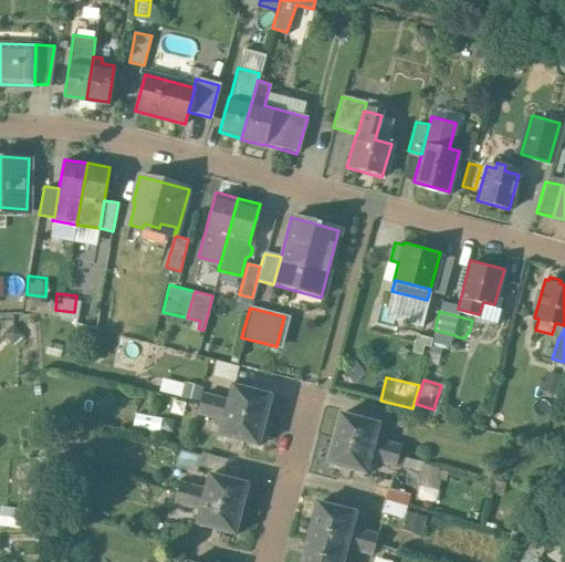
[(271,394),(232,384),(228,399),(226,409),(264,419),(271,394)]
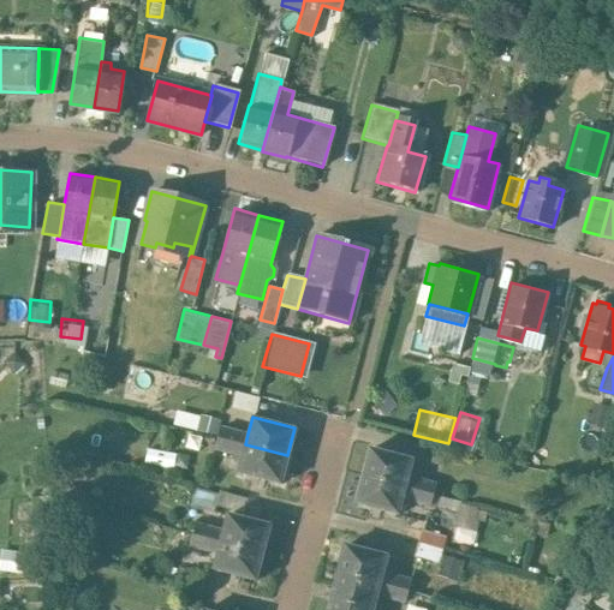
[(248,434),(220,425),(218,437),(245,444),(248,434)]
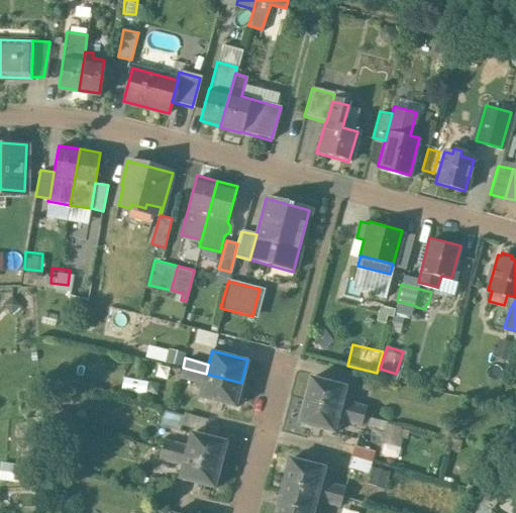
[(206,374),(183,368),(180,377),(203,383),(206,374)]
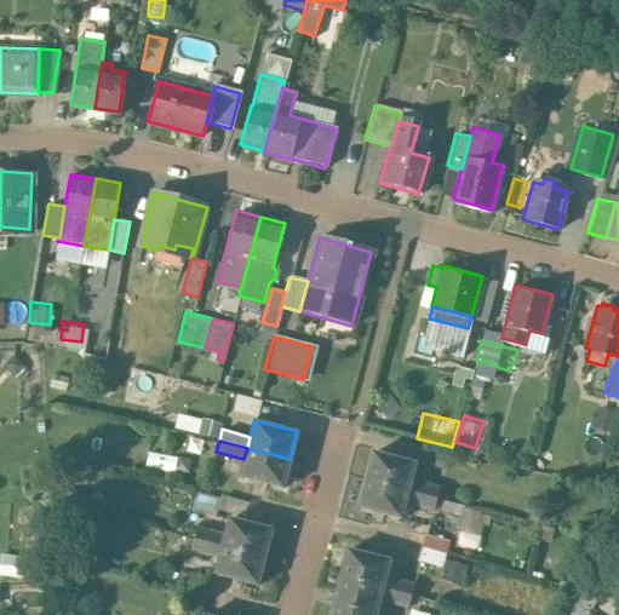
[(290,459),(247,448),(244,459),(240,475),(282,487),(290,459)]
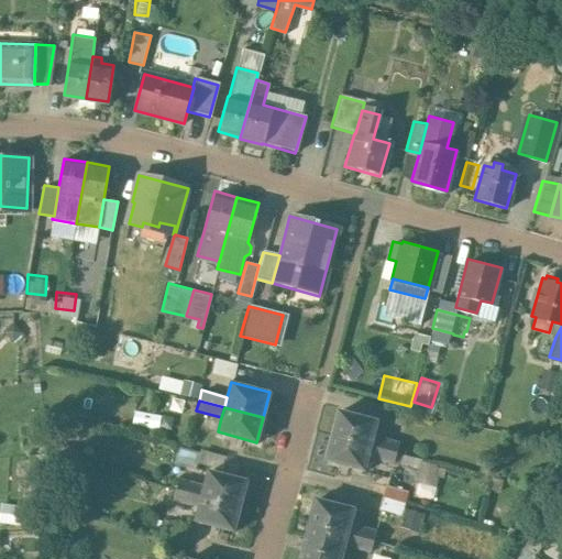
[(405,414),(383,407),(379,419),(401,425),(405,414)]
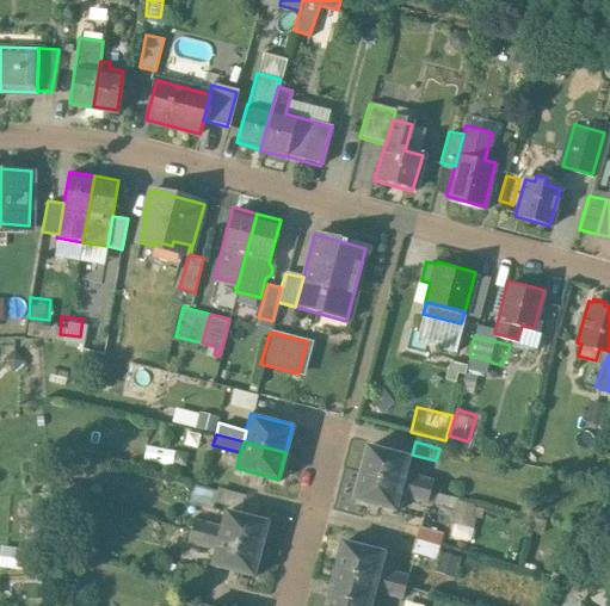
[(408,456),(367,445),(359,471),(401,483),(405,472),(408,456)]
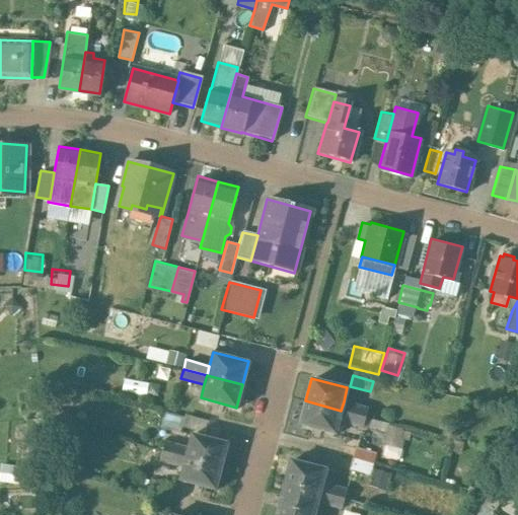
[(38,393),(27,394),(29,416),(40,415),(38,393)]
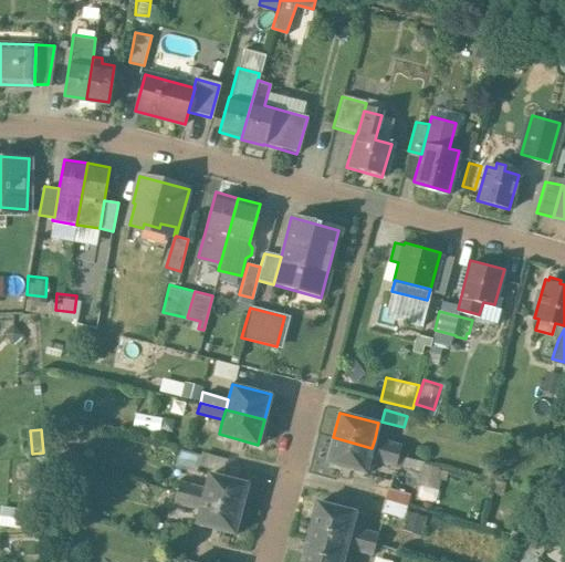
[(372,448),(333,437),(326,462),(365,472),(369,458),(372,448)]
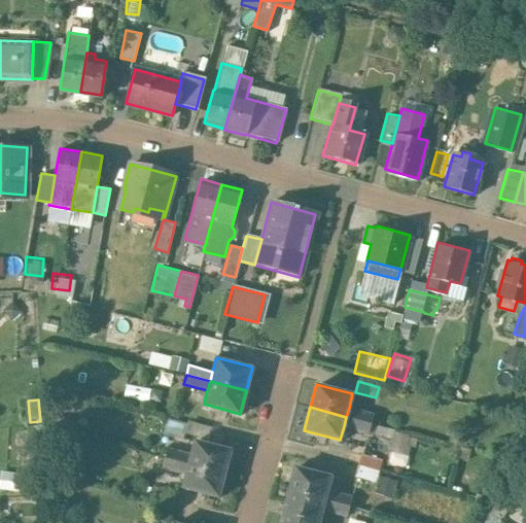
[(373,414),(349,408),(346,417),(370,423),(373,414)]
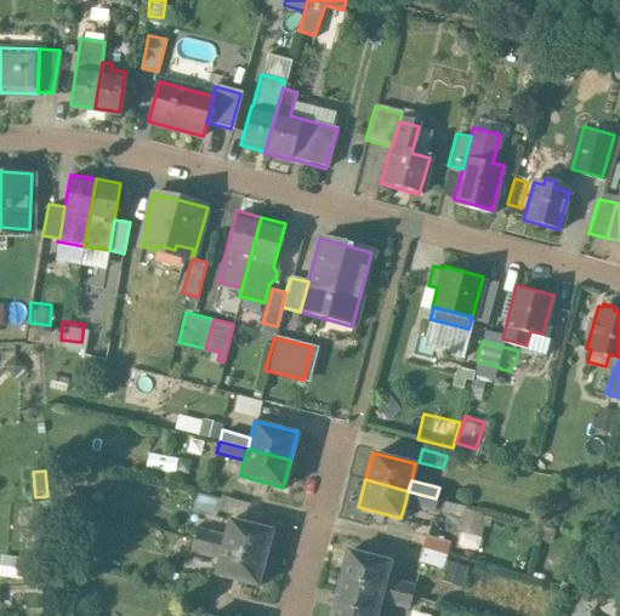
[(436,498),(408,491),(405,502),(433,509),(436,498)]
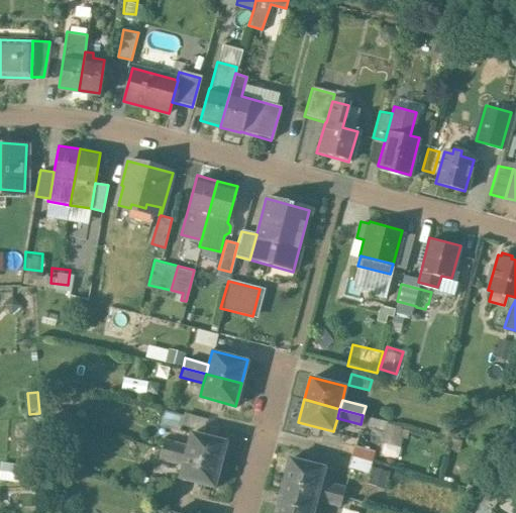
[(226,440),(191,431),(187,444),(185,453),(220,464),(226,440)]
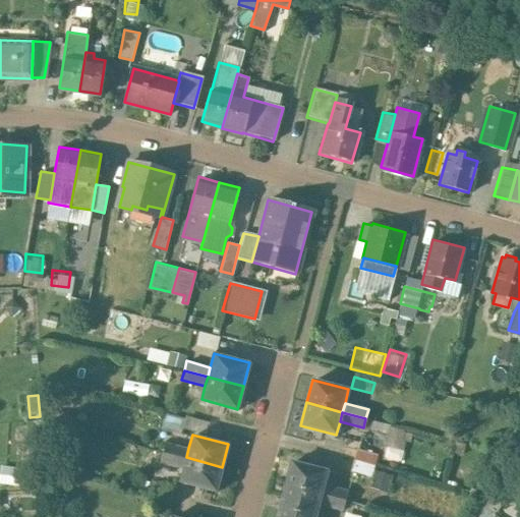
[(188,448),(165,442),(163,451),(186,457),(188,448)]
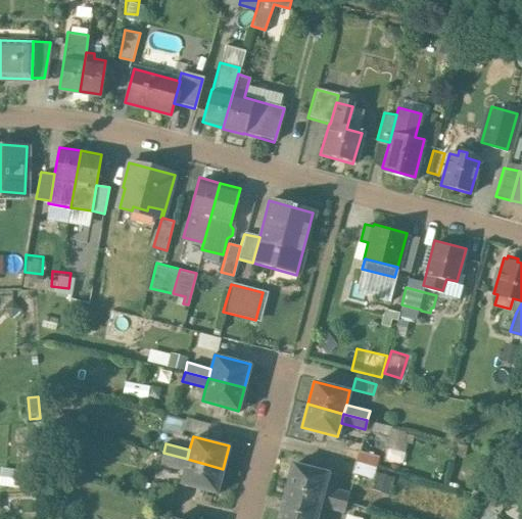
[(378,456),(358,450),(354,460),(375,466),(378,456)]
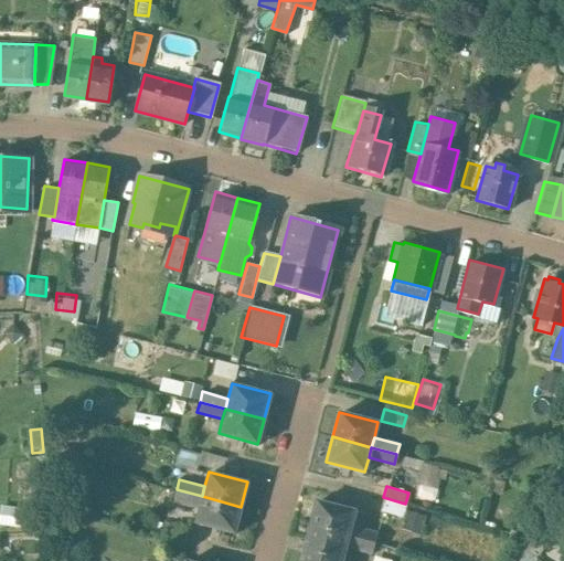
[(202,496),(177,489),(173,499),(199,507),(202,496)]
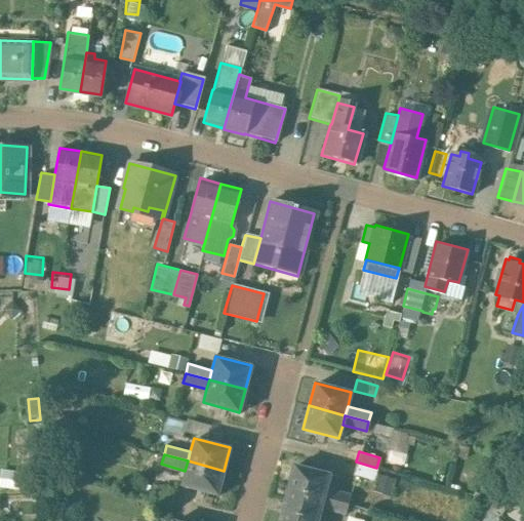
[(224,471),(188,461),(185,471),(182,484),(217,493),(224,471)]
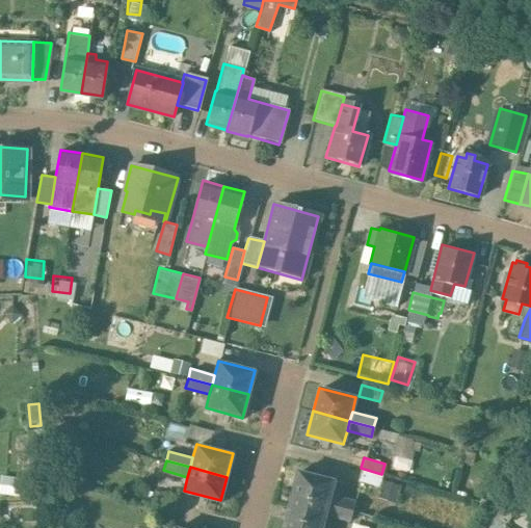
[(381,474),(361,468),(357,479),(377,485),(381,474)]
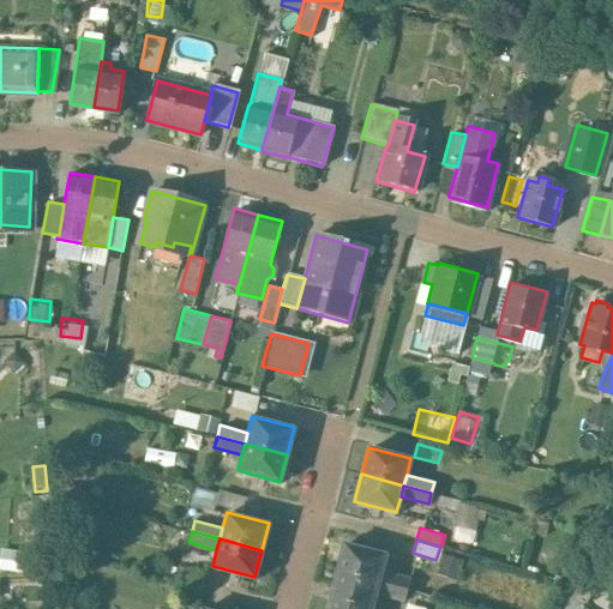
[(385,554),(343,543),(336,570),(378,582),(382,570),(385,554)]
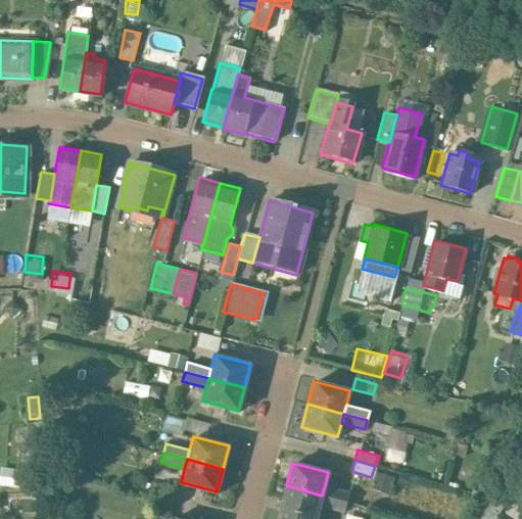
[(322,496),(286,485),(280,508),(317,517),(320,505),(322,496)]
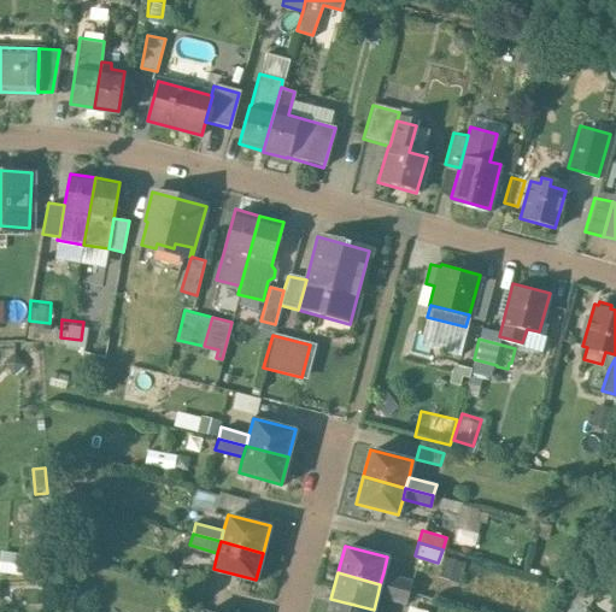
[(411,580),(383,572),(380,584),(408,592),(411,580)]
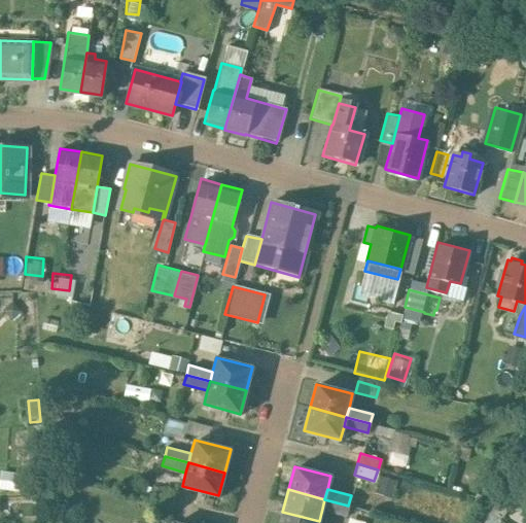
[(505,507),(490,497),(483,510),(498,519),(505,507)]
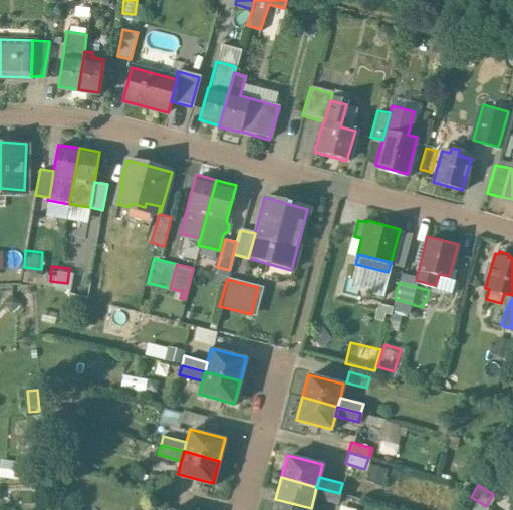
[(339,493),(316,487),(314,496),(337,502),(339,493)]
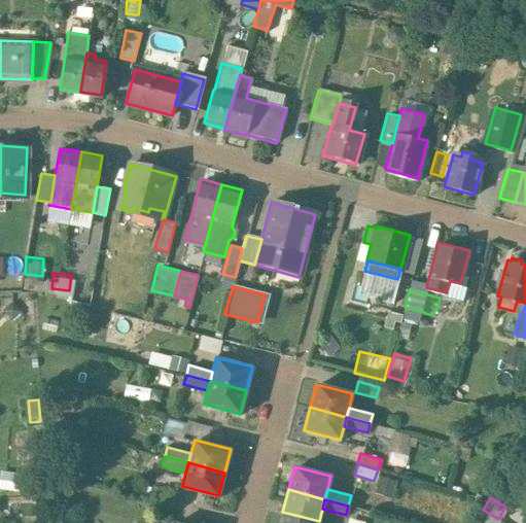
[(496,522),(498,519),(483,510),(475,522),(496,522)]
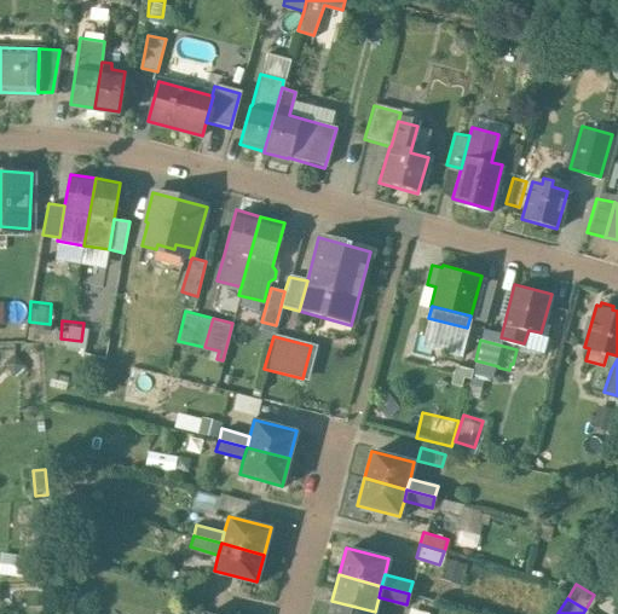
[(374,613),(375,612),(331,601),(328,613),(374,613)]
